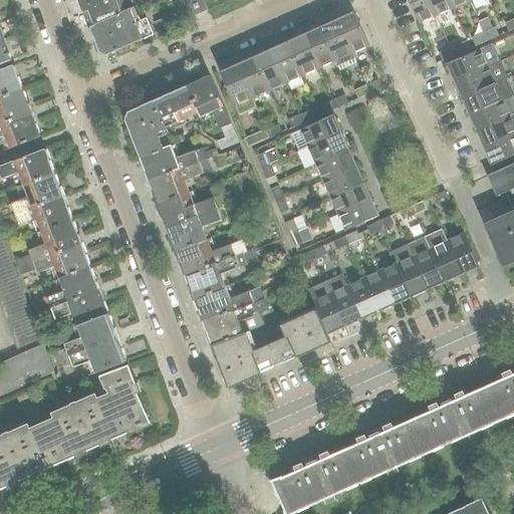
[(96,0),(81,6),(82,8),(89,25),(90,28),(127,11),(131,10),(138,6),(135,0),(96,0)]
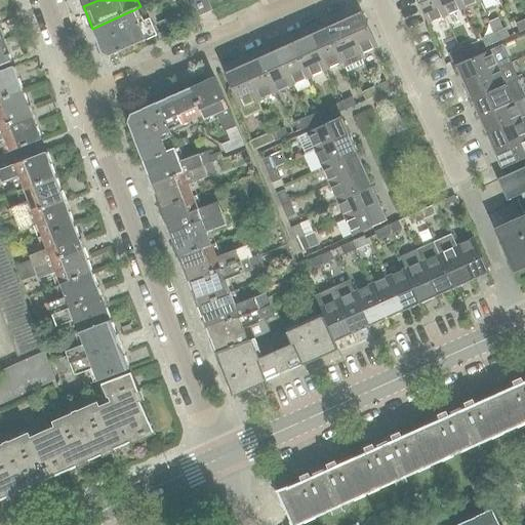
[(188,0),(197,18),(212,10),(213,10),(208,0),(188,0)]
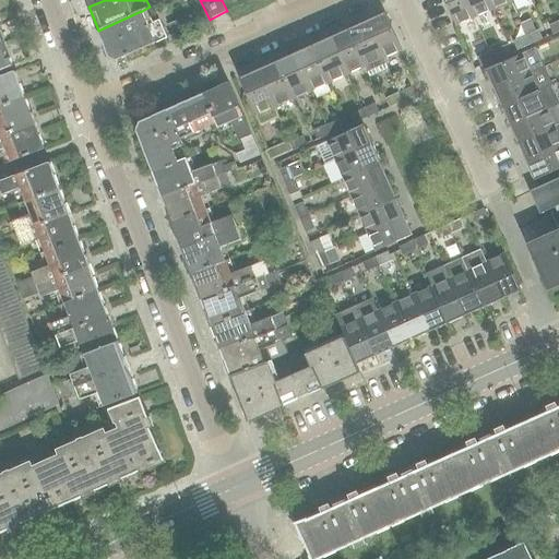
[(442,0),(455,28),(475,20),(465,0),(442,0)]
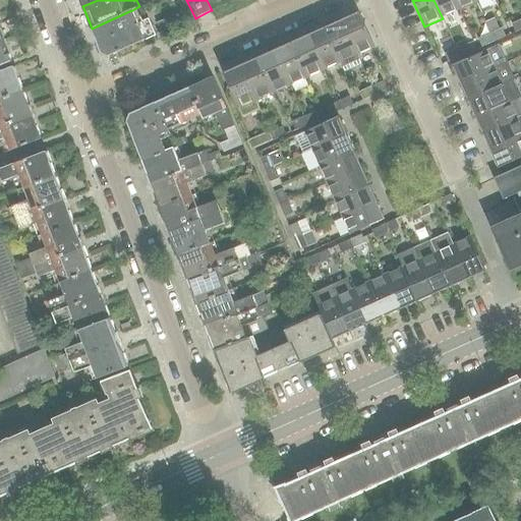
[(433,0),(443,18),(460,10),(455,0),(433,0)]
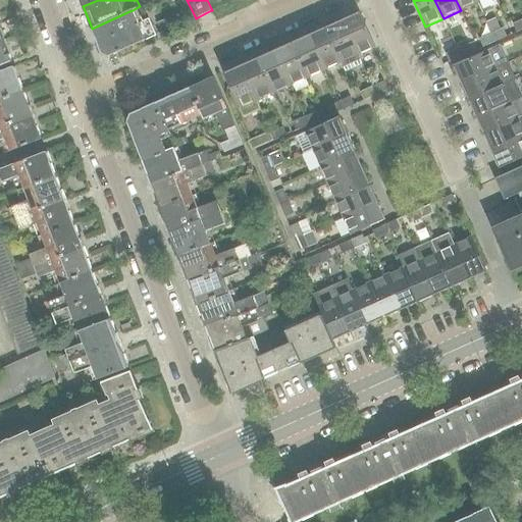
[(456,0),(461,10),(477,3),(475,0),(456,0)]
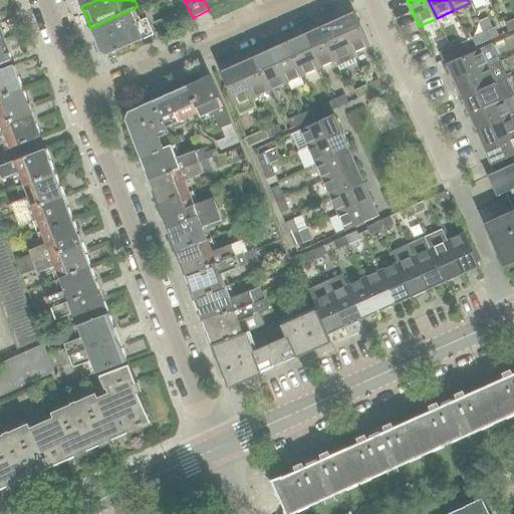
[(127,11),(90,28),(99,52),(108,57),(116,53),(154,36),(159,33),(145,3),(138,6),(131,10),(127,11)]
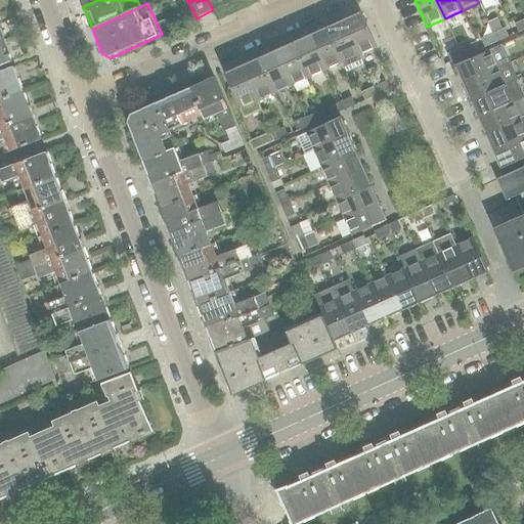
[(8,22),(17,18),(14,12),(6,16),(8,22)]
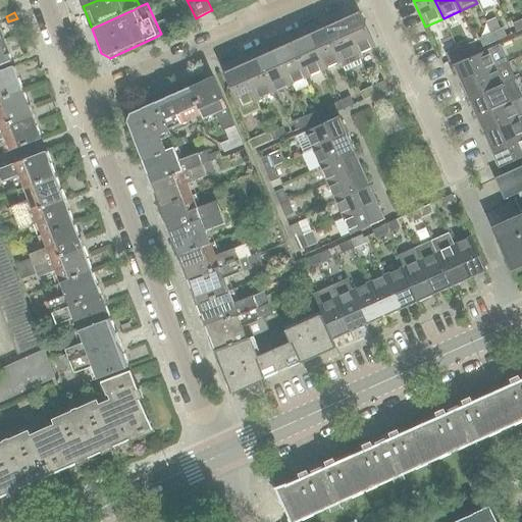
[(342,20),(358,56),(375,48),(360,12),(342,20)]
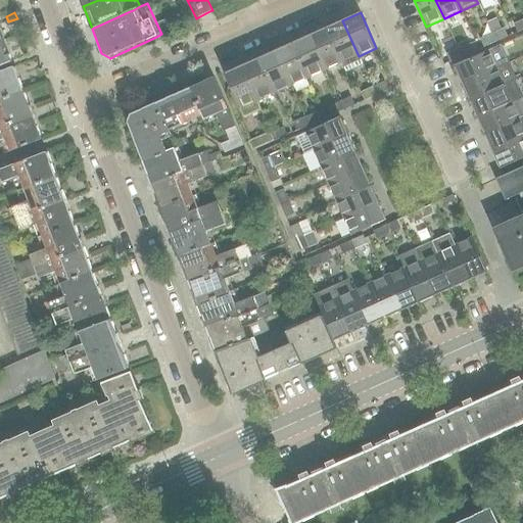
[(176,15),(158,25),(161,32),(180,24),(176,15)]
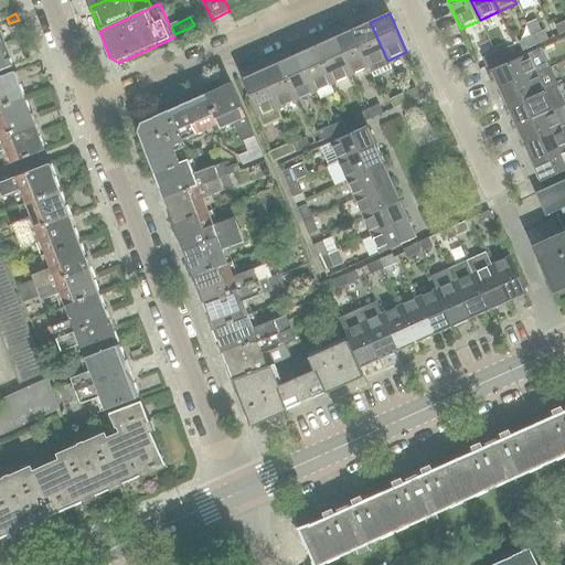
[(370,22),(352,30),(370,68),(374,78),(392,71),(387,61),(370,22)]
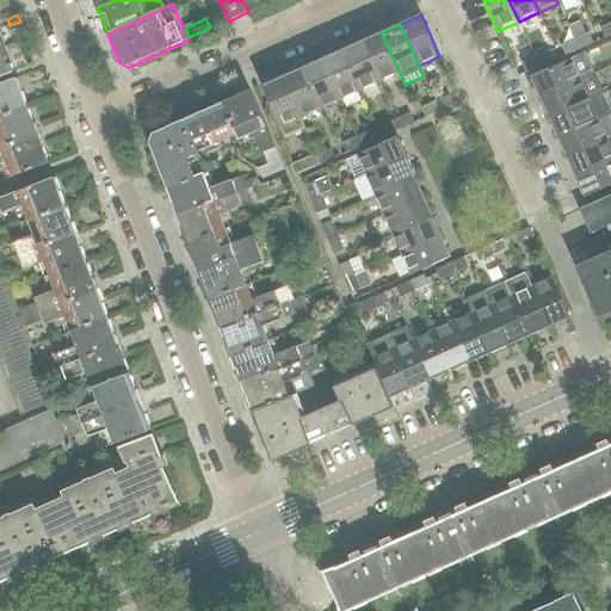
[(610,35),(610,24),(600,30),(605,38),(610,35)]
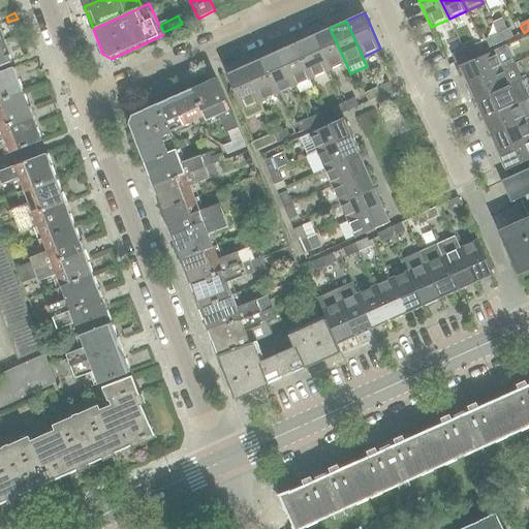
[(312,36),(329,72),(346,64),(330,28),(312,36)]
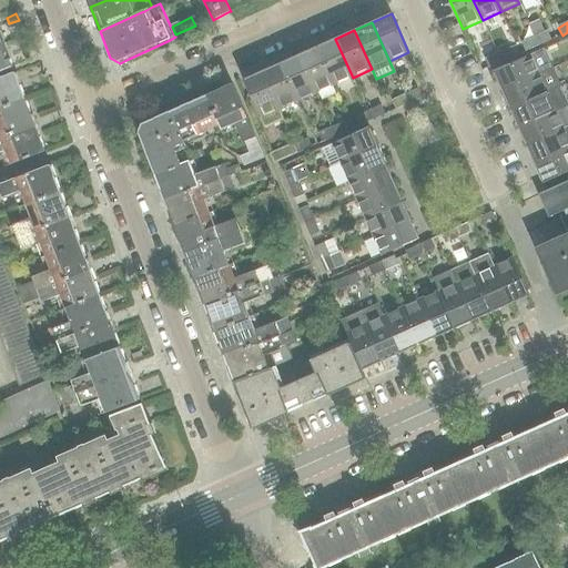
[(550,41),(547,32),(534,38),(538,47),(550,41)]
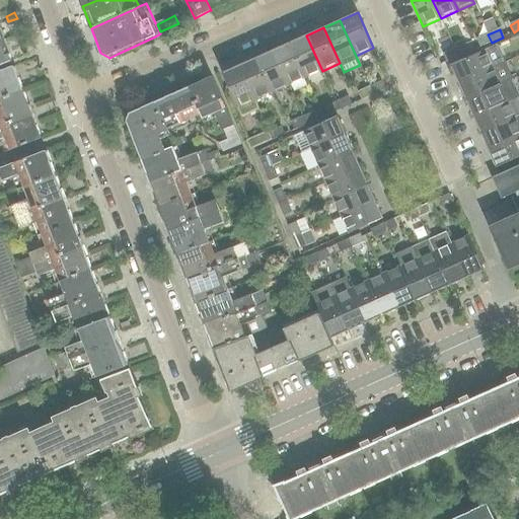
[(480,48),(492,43),(488,34),(476,40),(480,48)]
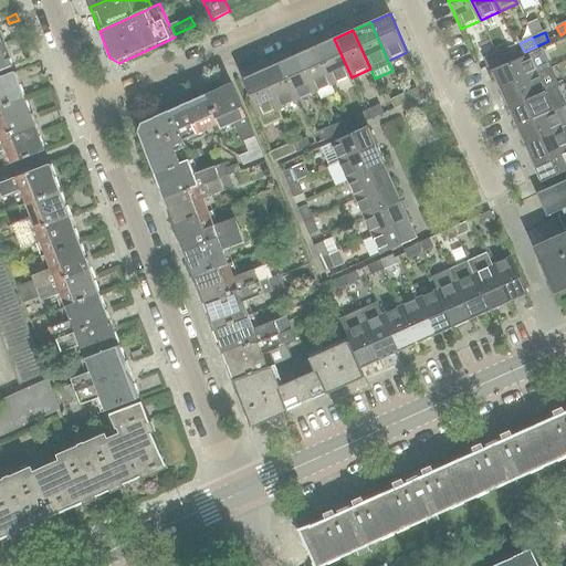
[(316,46),(333,85),(352,77),(334,39),(316,46)]
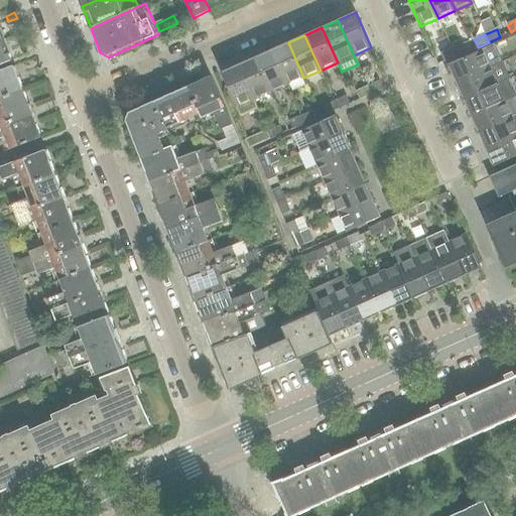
[(0,66),(13,60),(5,40),(0,42),(0,66)]
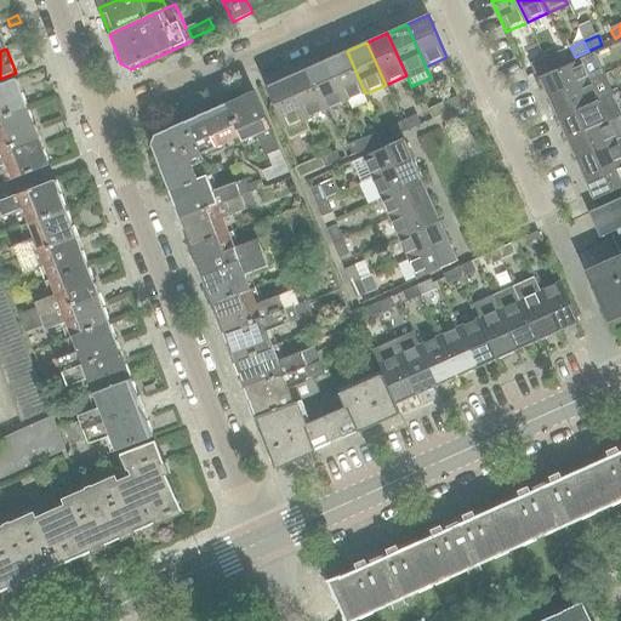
[(326,60),(346,102),(365,93),(347,51),(326,60)]
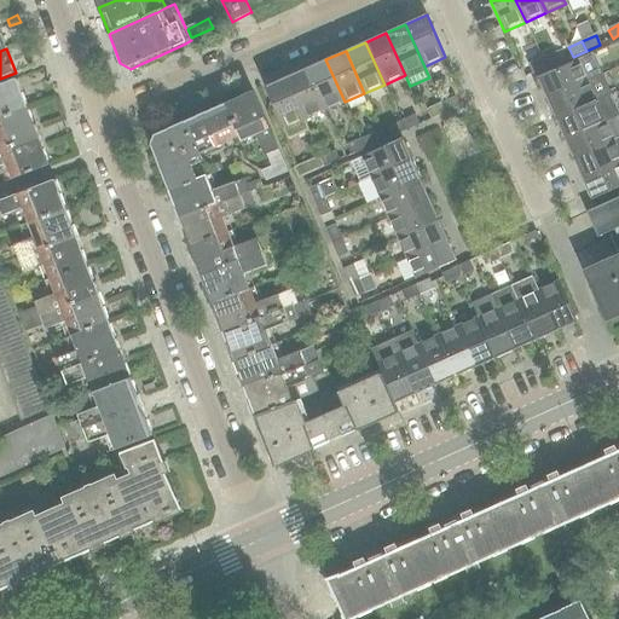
[(556,53),(542,59),(547,69),(560,63),(556,53)]
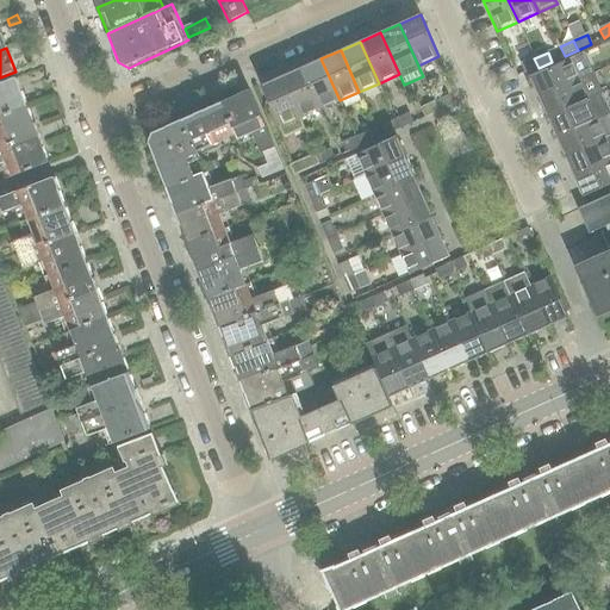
[(529,79),(537,100),(591,76),(582,56),(529,79)]
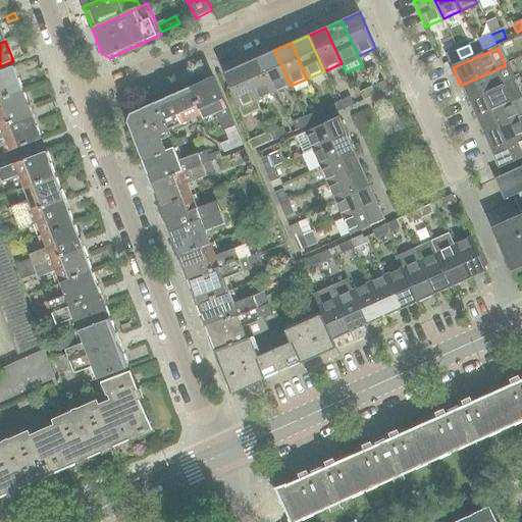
[(257,58),(273,94),(291,86),(274,50),(257,58)]
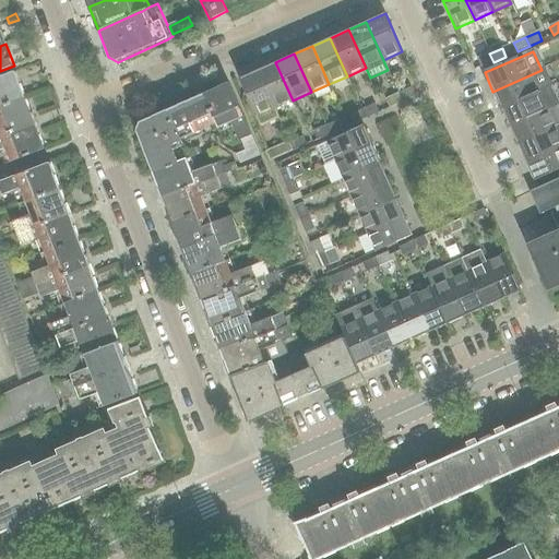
[(477,59),(480,68),(494,62),(489,54),(477,59)]
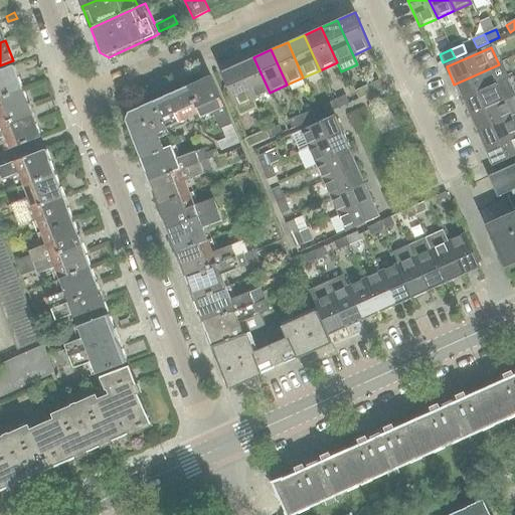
[(270,93),(253,57),(237,65),(253,100),(270,93)]
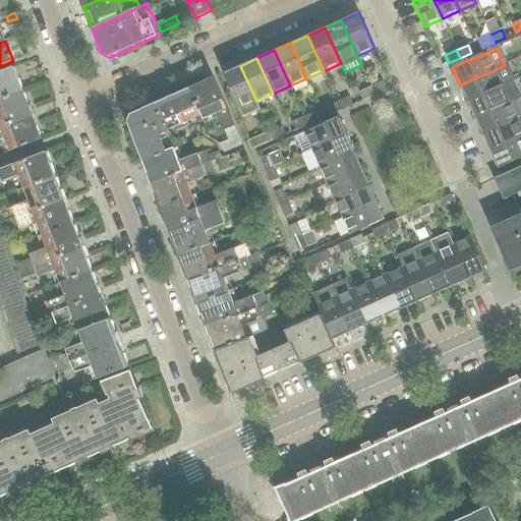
[(459,85),(467,102),(512,82),(505,65),(459,85)]
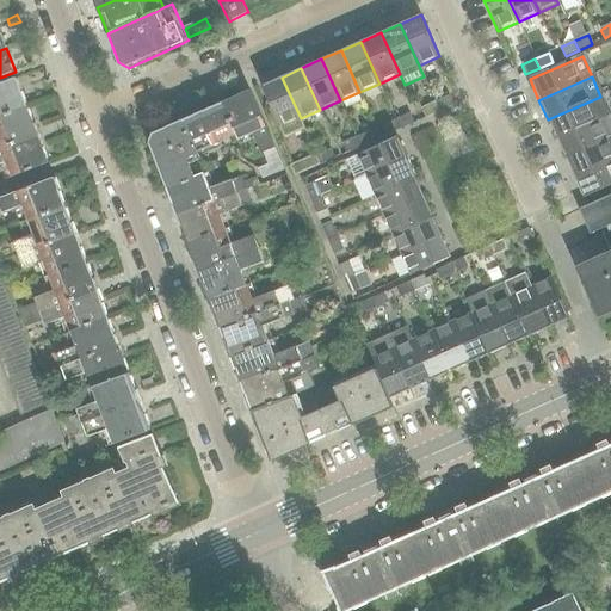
[(0,117),(29,106),(18,78),(0,85),(0,117)]
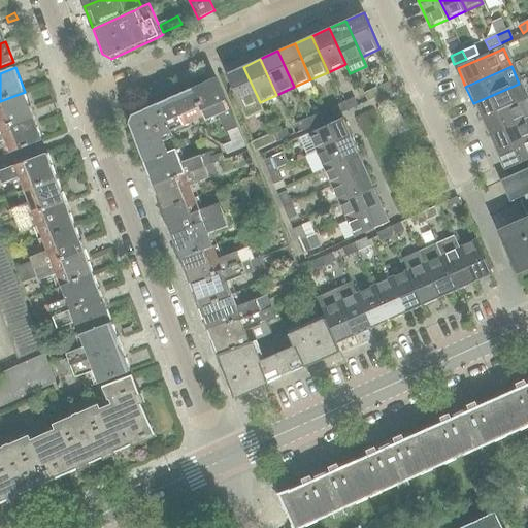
[(260,102),(243,67),(225,75),(242,110),(246,120),(264,111),(260,102)]
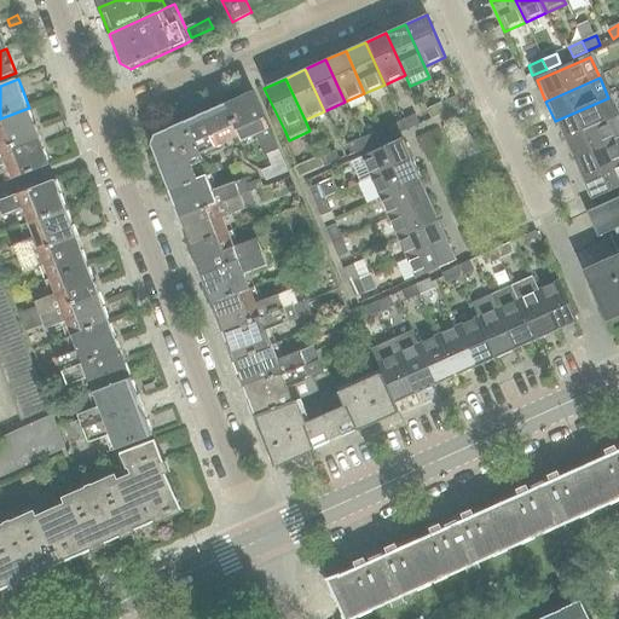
[(253,92),(226,104),(239,137),(242,143),(256,137),(270,168),(261,172),(266,183),(289,172),(253,92)]
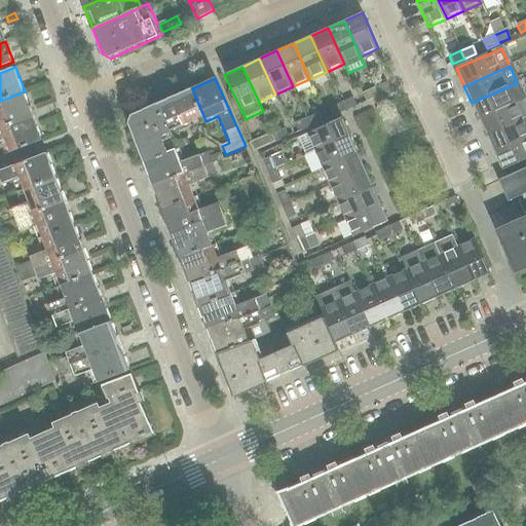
[(387,83),(375,88),(379,98),(390,92),(387,83)]
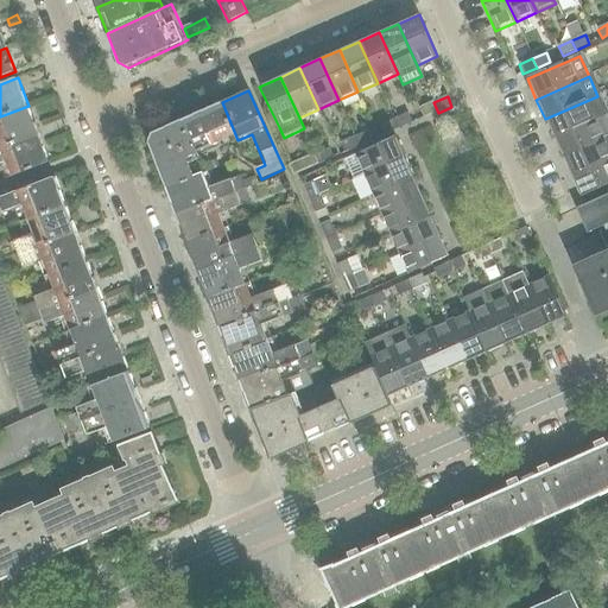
[(545,119),(553,138),(606,114),(597,96),(545,119)]
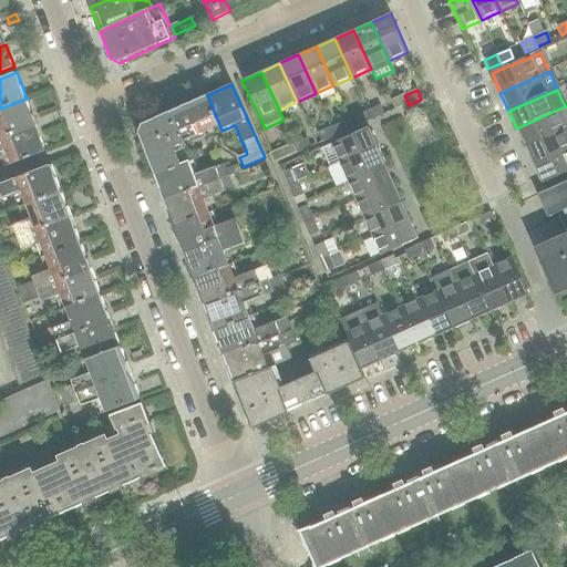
[(207,95),(169,112),(183,142),(219,125),(207,95)]
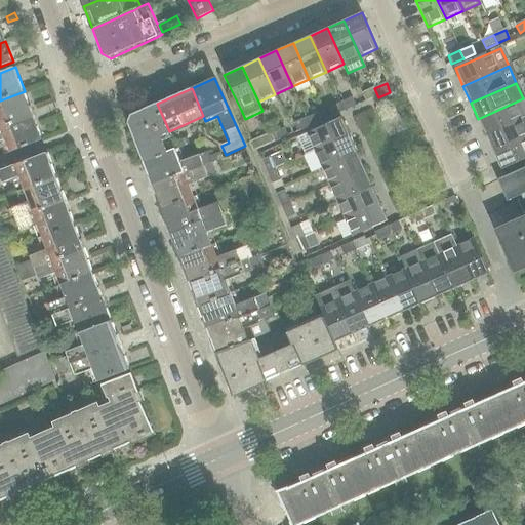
[(378,97),(374,88),(362,93),(366,103),(378,97)]
